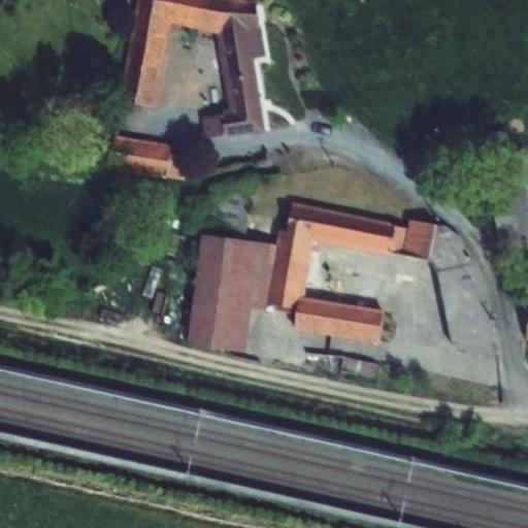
[(217,35),(258,29),(255,2),(240,0),(137,0),(120,101),(156,108),(171,24),(217,35)]
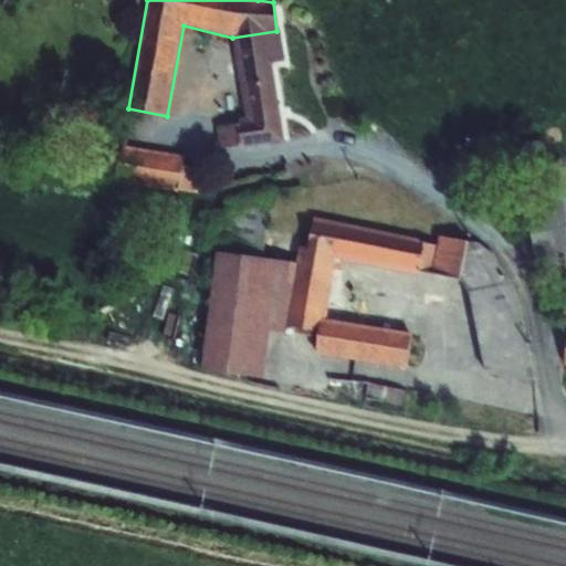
[(276,31),(232,38),(248,122),(217,127),(221,149),(242,146),(242,148),(285,143),(272,64),(285,62),(280,30),(276,31)]
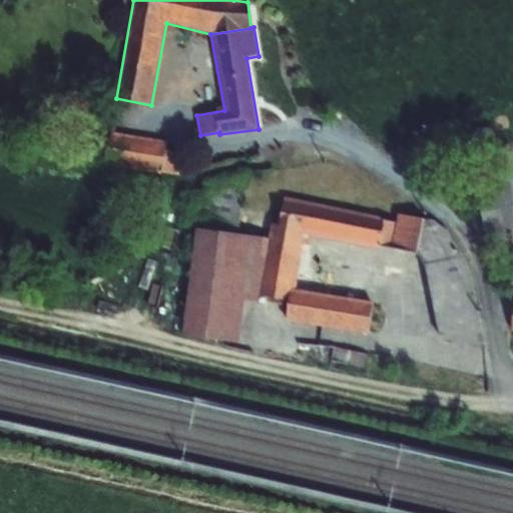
[(111,133),(106,165),(179,176),(182,154),(166,151),(168,142),(111,133)]
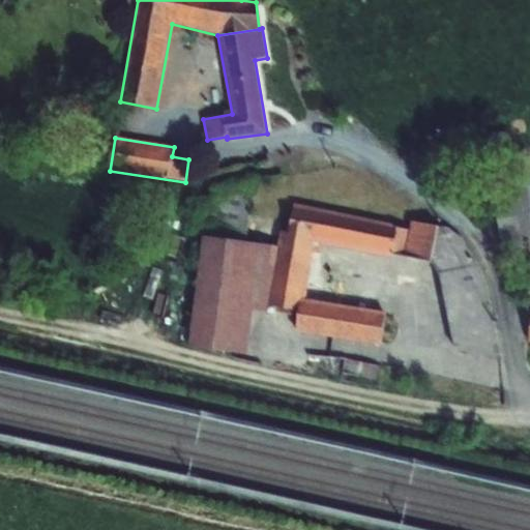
[(529,189),(525,168),(488,176),(505,251),(524,246),(517,217),(529,214),(529,189)]
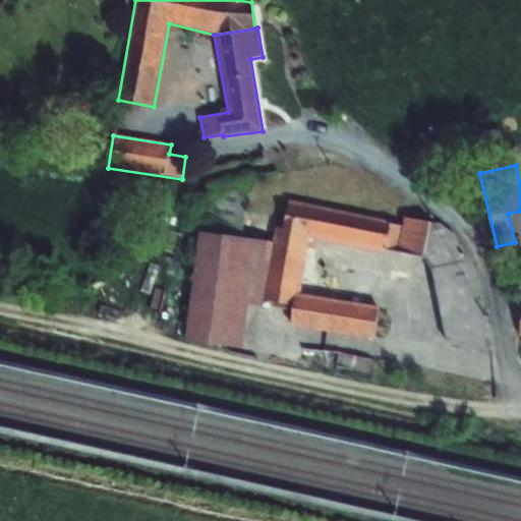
[(283,230),(310,236),(385,252),(390,225),(391,222),(289,200),(283,228),(283,230)]
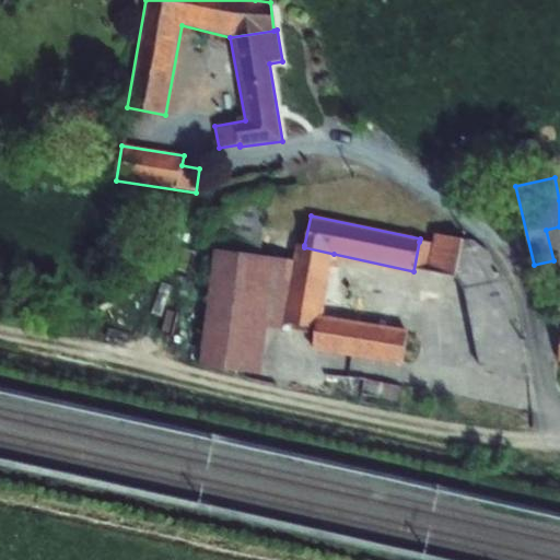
[(419,242),(413,271),(456,277),(464,290),(480,370),(531,381),(514,303),(505,281),(488,253),(475,242),(434,234),(433,244),(419,242)]
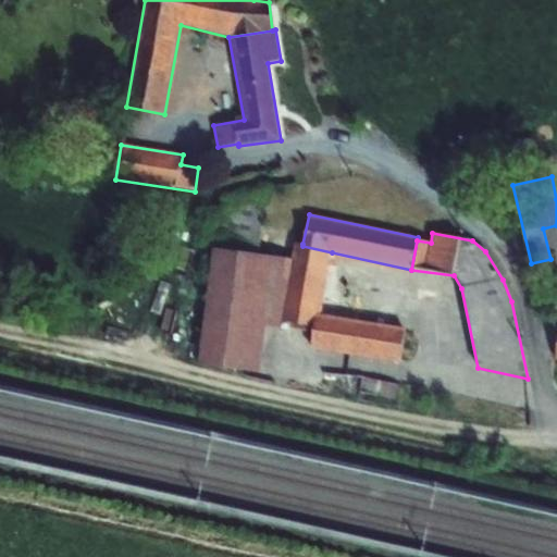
[(292,260),(213,247),(198,366),(259,373),(263,324),(282,329),(283,322),(314,329),(310,349),(400,363),(406,327),(322,313),(332,252),(302,246),(302,244),(295,244),(292,260)]
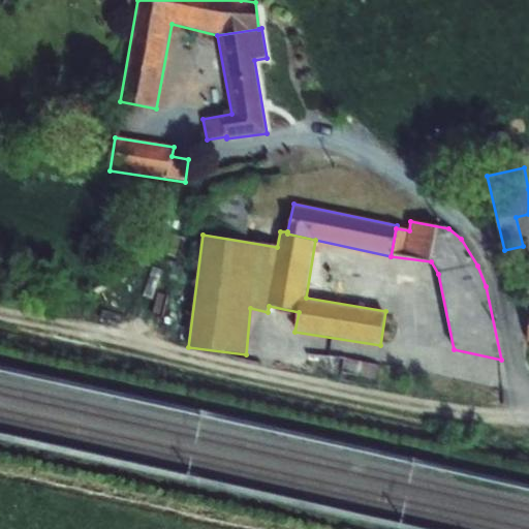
[(346,359),(344,373),(376,379),(378,366),(346,359)]
